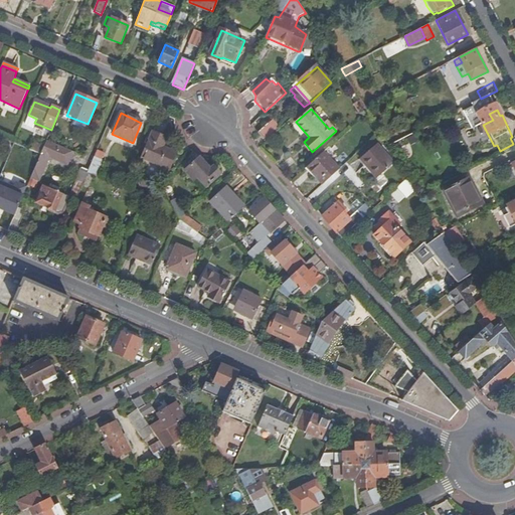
[(266,142),(277,132),(270,123),(259,133),(266,142)]
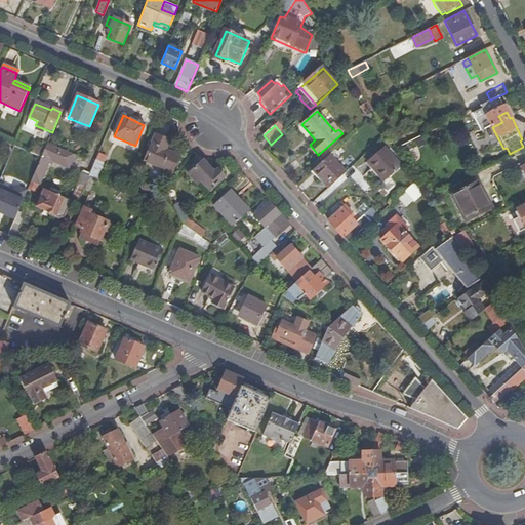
[(401,140),(404,147),(411,143),(423,136),(420,130),(401,140)]
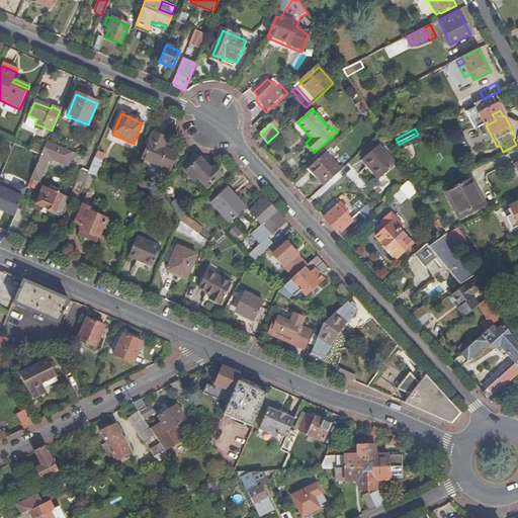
[(154,133),(143,159),(170,171),(178,155),(163,149),(168,139),(154,133)]
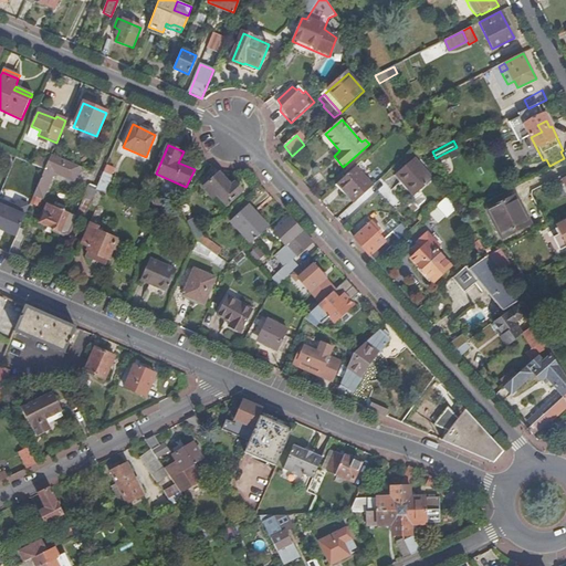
[(0,158),(12,164),(14,157),(1,152),(0,155),(0,158)]
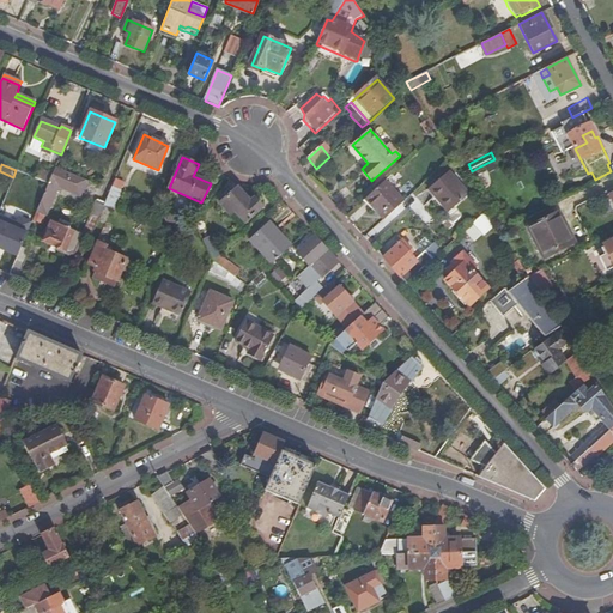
[(465,175),(469,183),(485,175),(480,167),(472,171),(465,175)]
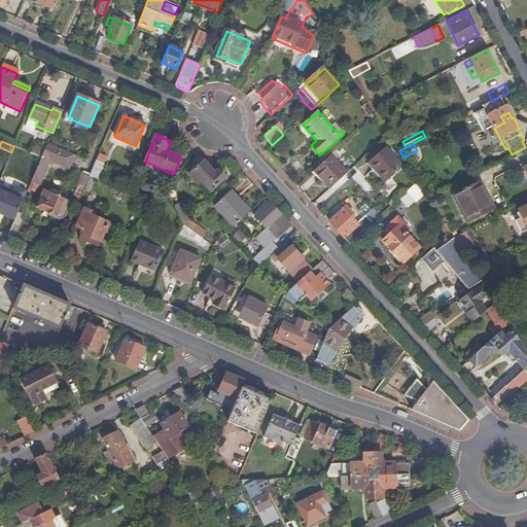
[(41,159),(32,181),(40,184),(50,161),(69,168),(74,155),(47,144),(41,159)]
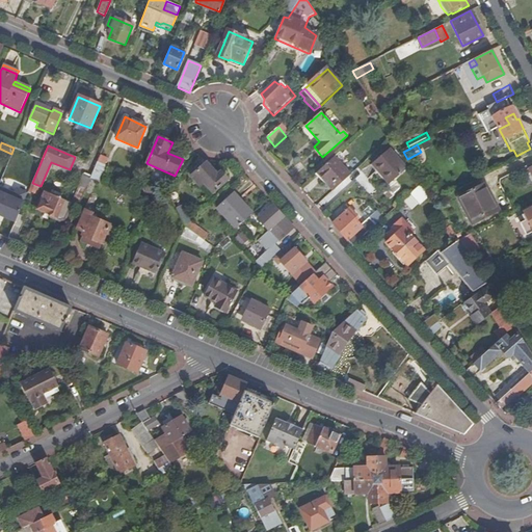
[(389,186),(406,170),(390,151),(371,166),(389,186)]
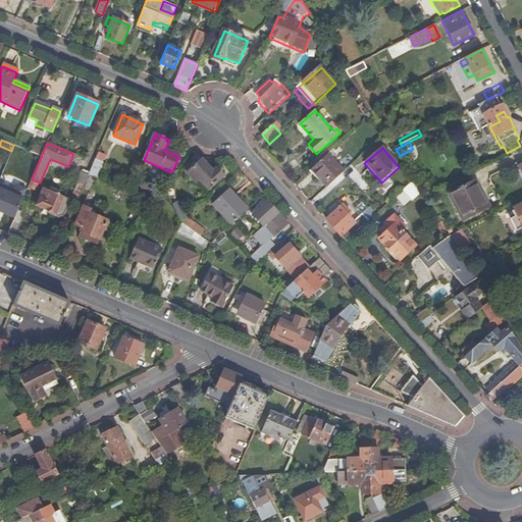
[(310,170),(326,188),(343,172),(327,155),(310,170)]
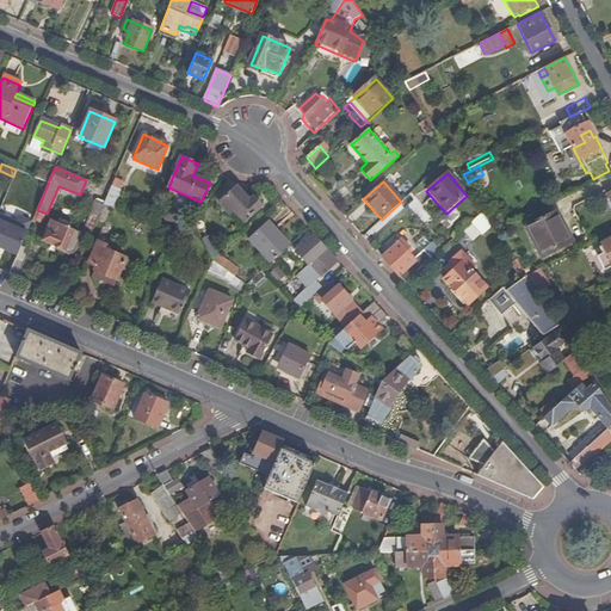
[(218,203),(229,215),(235,210),(245,221),(260,207),(252,197),(248,201),(245,197),(242,198),(234,189),(218,203)]
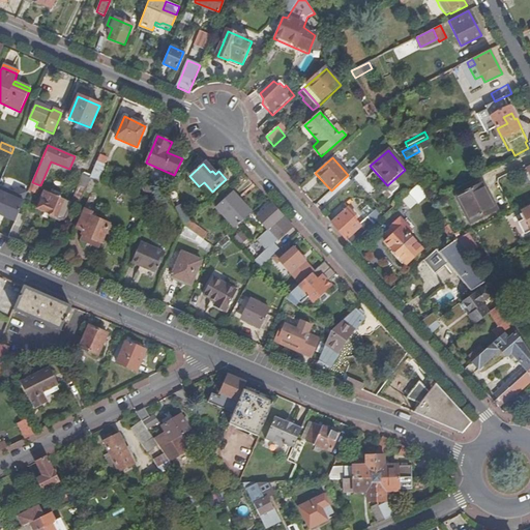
[(422,182),(408,195),(417,205),(430,195),(422,182)]
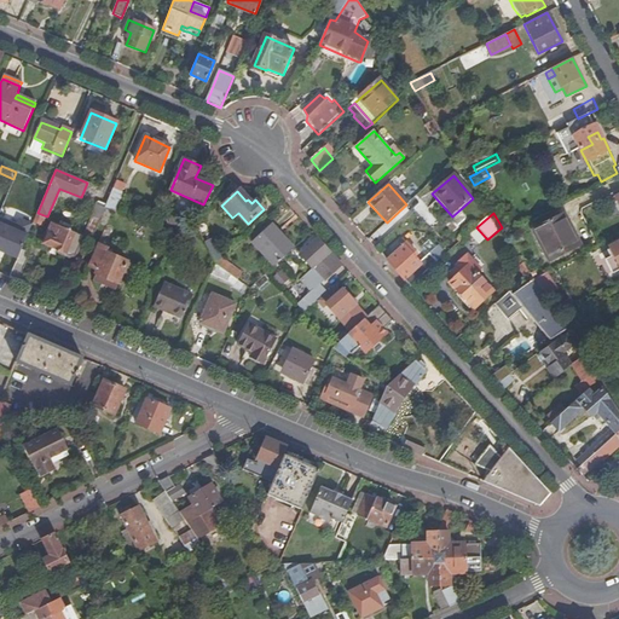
[(40,226),(44,218),(36,214),(33,223),(40,226)]
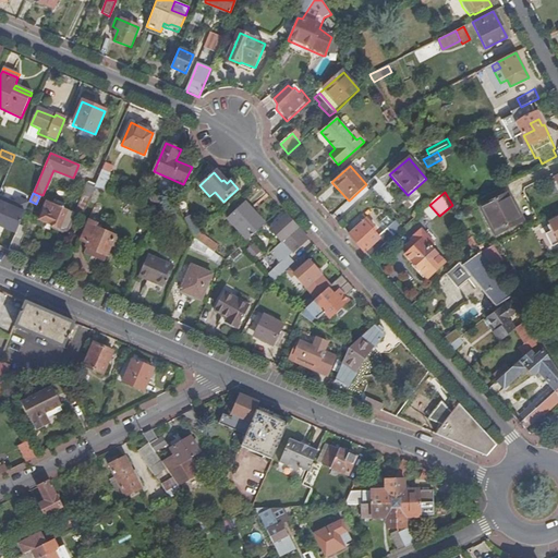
[(481,208),(490,227),(493,226),(498,235),(523,222),(509,193),(481,208)]
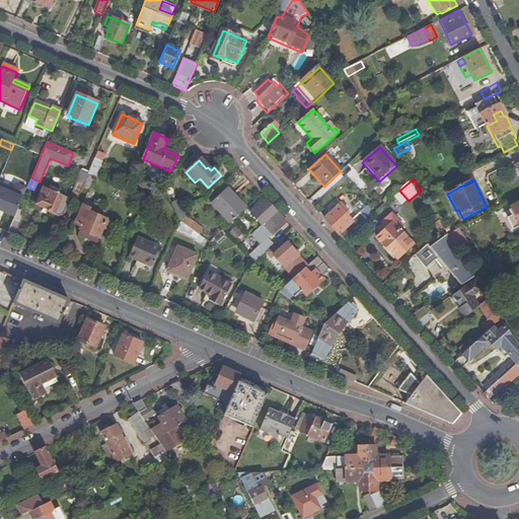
[(43,187),(35,204),(46,208),(47,211),(58,215),(61,214),(63,215),(70,199),(43,187)]
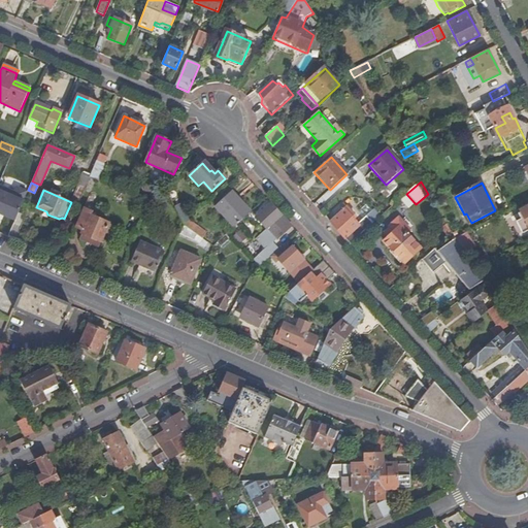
[(230,191),(218,201),(223,207),(225,205),(237,219),(248,209),(230,191)]
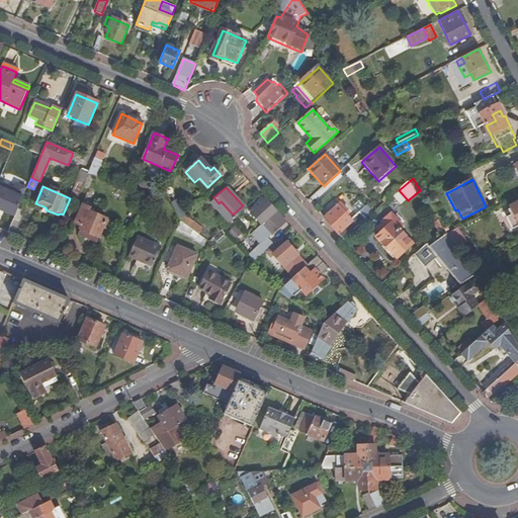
[(14,217),(18,207),(0,198),(0,216),(9,221),(10,217),(13,219),(14,217)]
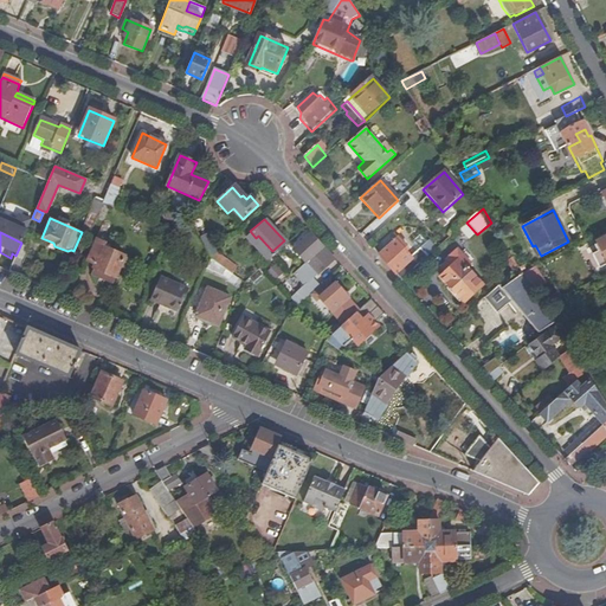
[(211,259),(217,255),(207,234),(200,238),(211,259)]
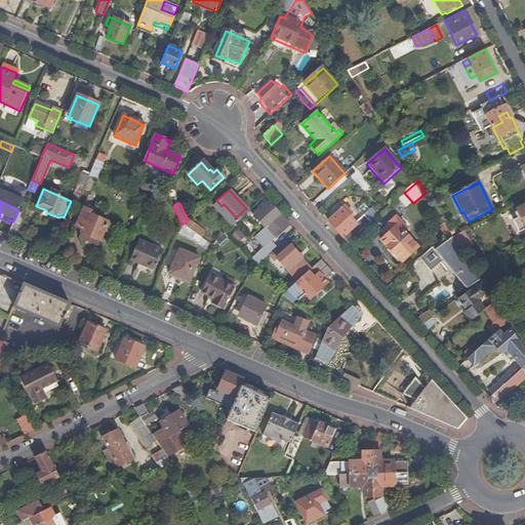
[(289,225),(269,203),(253,216),(274,239),(289,225)]
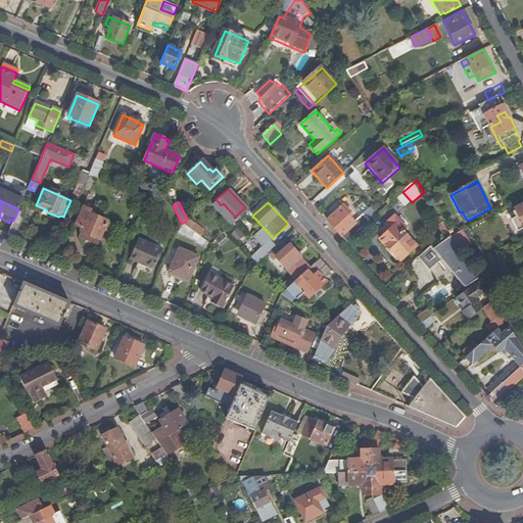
[(103,229),(107,221),(89,212),(90,209),(83,206),(75,225),(83,229),(82,231),(99,239),(103,229)]
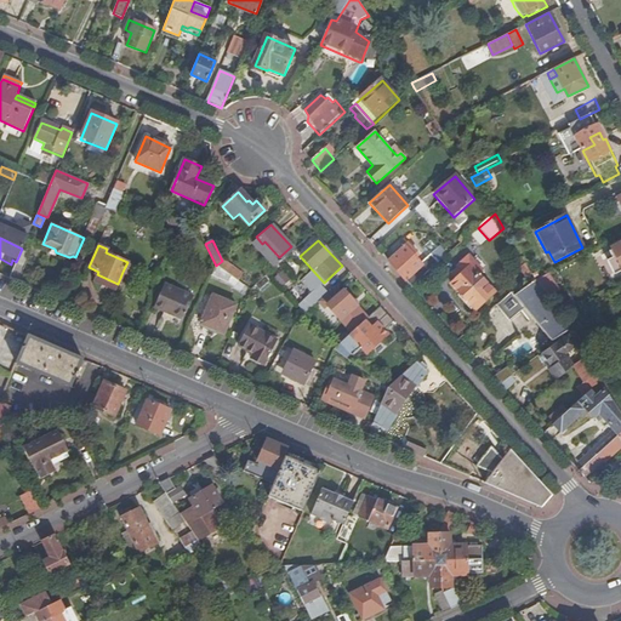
[(404,246),(387,262),(410,288),(427,272),(404,246)]
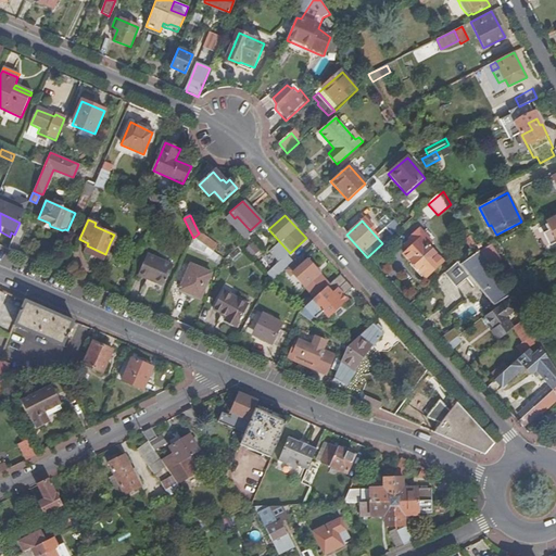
[(14,235),(9,249),(16,252),(23,236),(15,232),(14,235)]
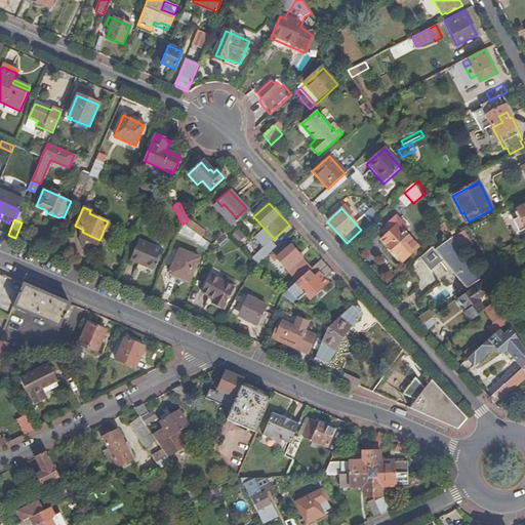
[(195,234),(201,238),(204,234),(188,220),(183,225),(183,226),(195,234)]
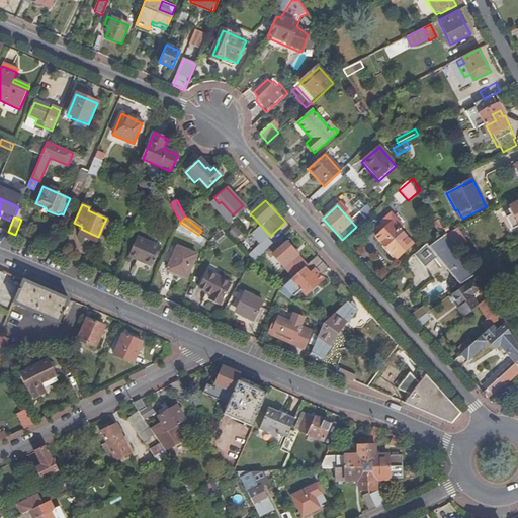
[(395,257),(396,259),(412,245),(401,231),(402,230),(397,224),(396,225),(392,221),(384,226),(386,229),(377,237),(383,244),(382,245),(392,257),(395,257)]
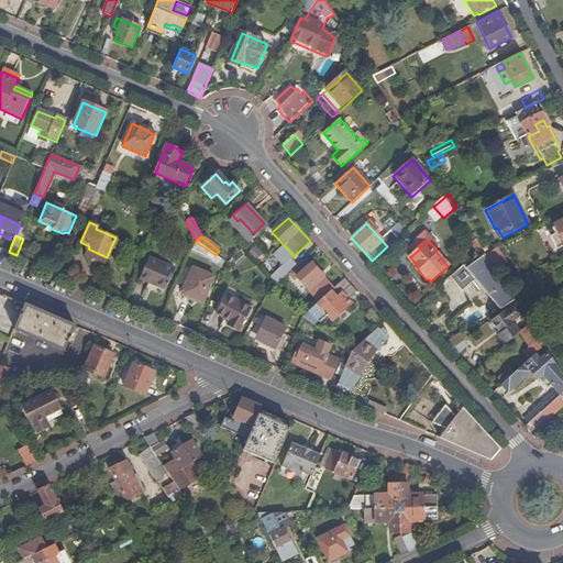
[(483,249),(477,240),(472,244),(478,253),(483,249)]
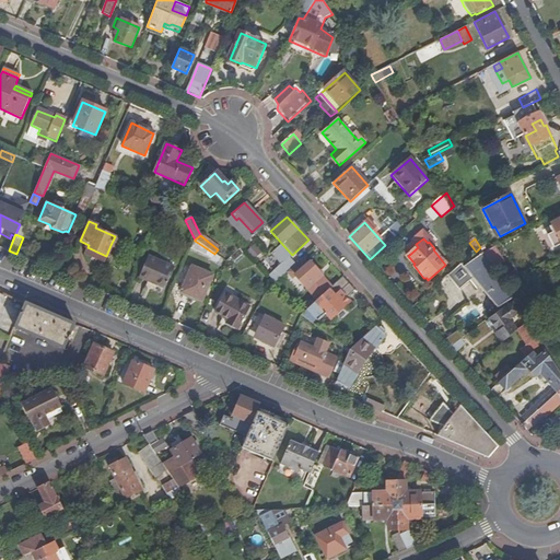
[(208,249),(195,241),(191,249),(206,255),(208,249)]
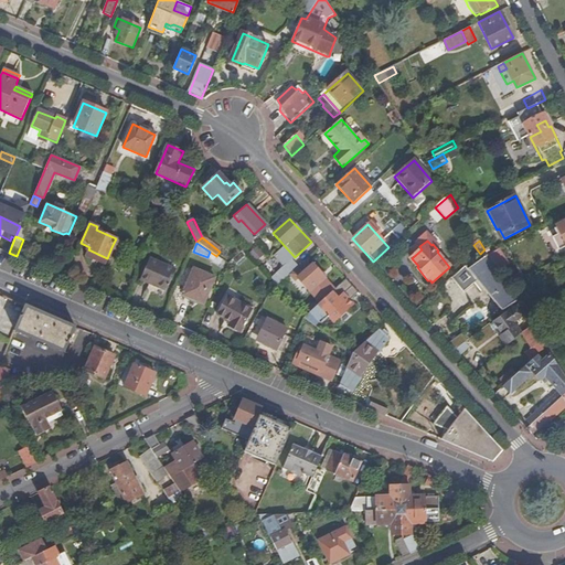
[(107,258),(88,249),(86,256),(105,264),(107,258)]
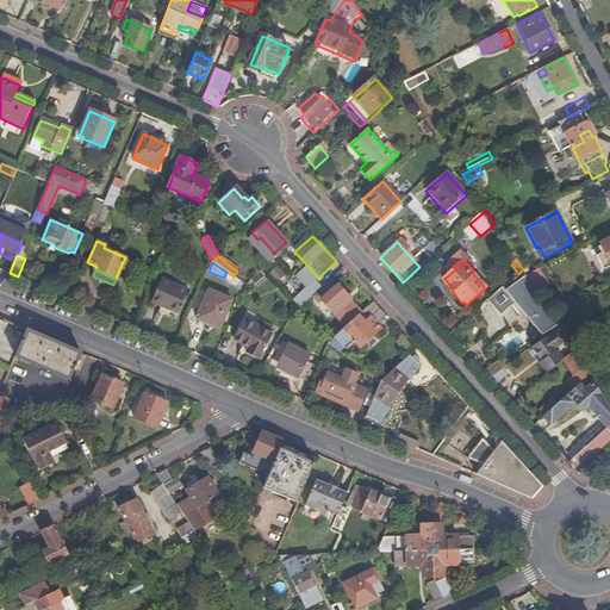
[(548,309),(528,275),(505,292),(502,288),(485,303),(498,319),(516,305),(541,336),(559,325),(548,309)]
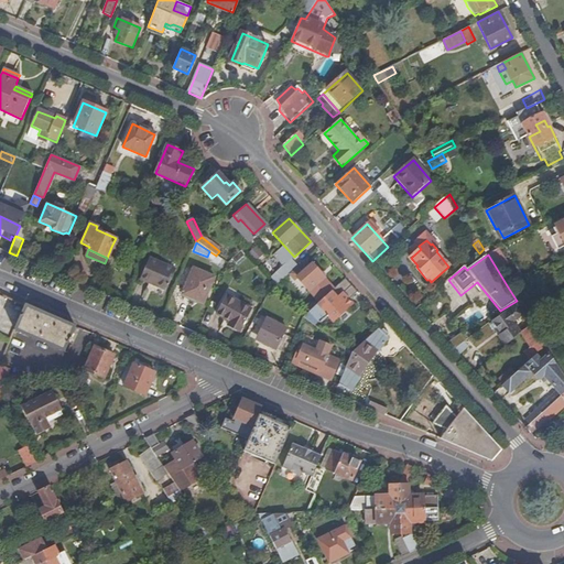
[(167,291),(177,270),(150,258),(141,280),(167,291)]
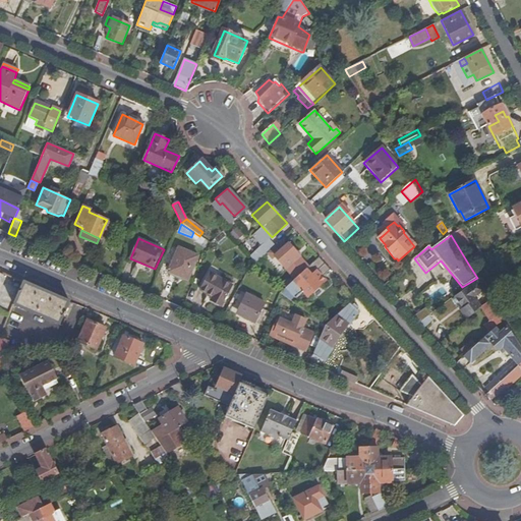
[(254,259),(257,263),(270,251),(277,245),(273,240),(257,254),(259,255),(254,259)]
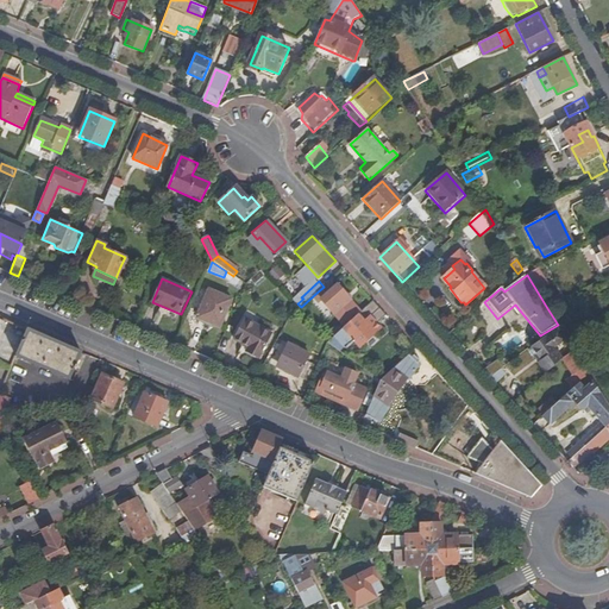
[(334,288),(328,282),(324,287),(315,294),(321,300),(320,301),(334,315),(350,302),(345,297),(345,295),(337,286),(334,288)]
